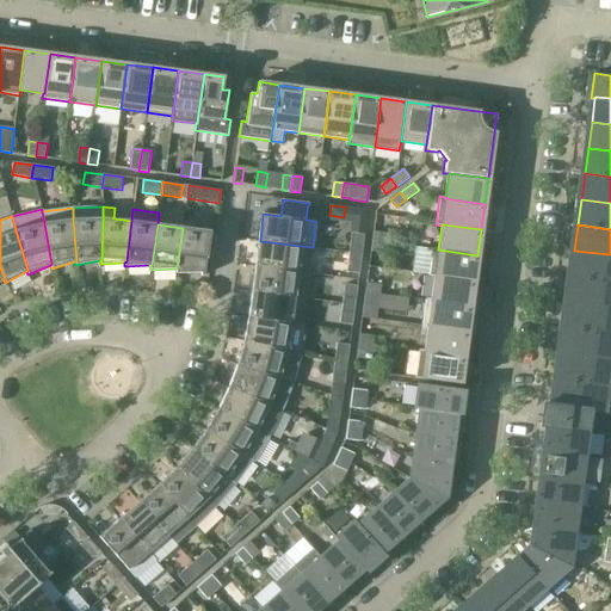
[(209,232),(183,228),(177,269),(176,269),(176,273),(201,272),(201,276),(203,276),(209,232)]
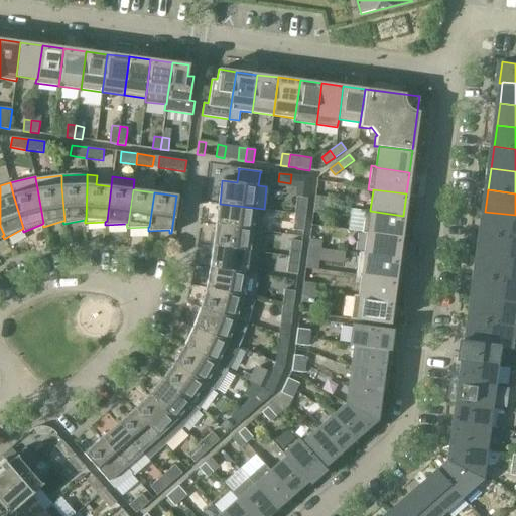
[(315,196),(314,204),(327,205),(328,198),(315,196)]
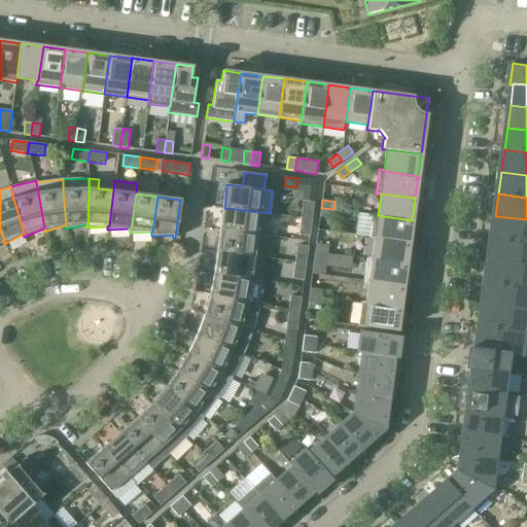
[(303,201),(301,218),(312,219),(314,203),(303,201)]
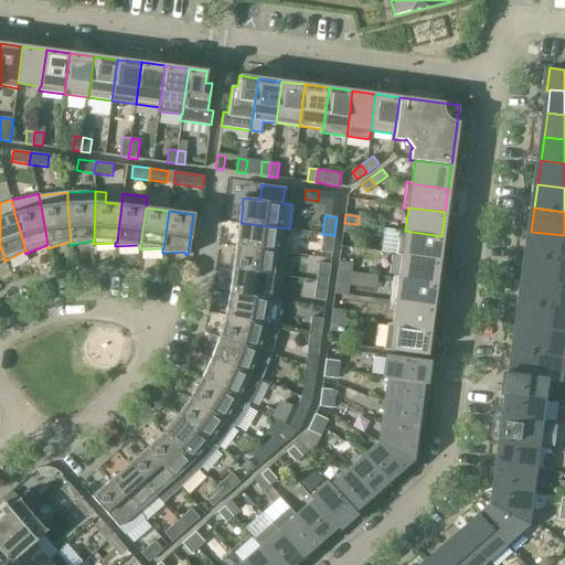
[(289,228),(279,227),(241,223),(238,238),(237,246),(286,253),(289,228)]
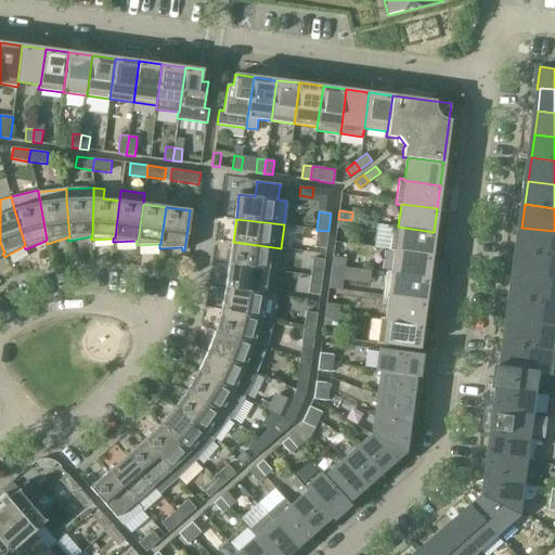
[(351,220),(338,219),(337,228),(350,229),(351,220)]
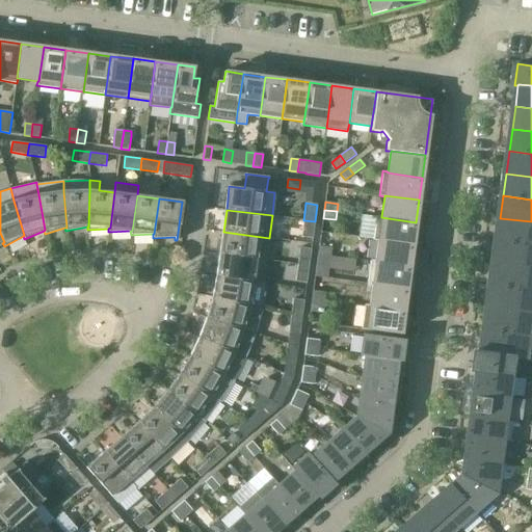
[(373,240),(378,241),(378,240),(413,244),(416,222),(381,217),(381,216),(377,215),(373,240)]
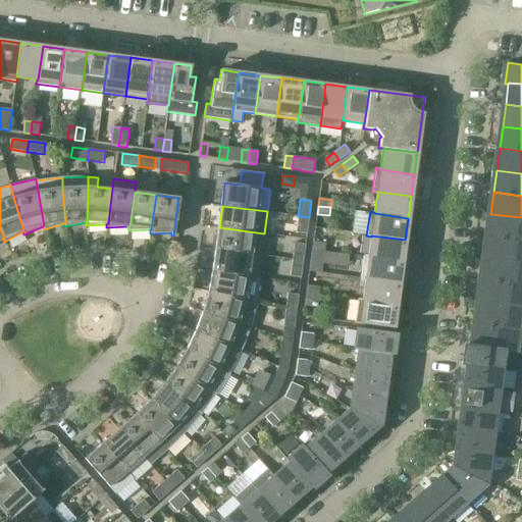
[(521,240),(521,217),(490,214),(487,236),(521,240)]
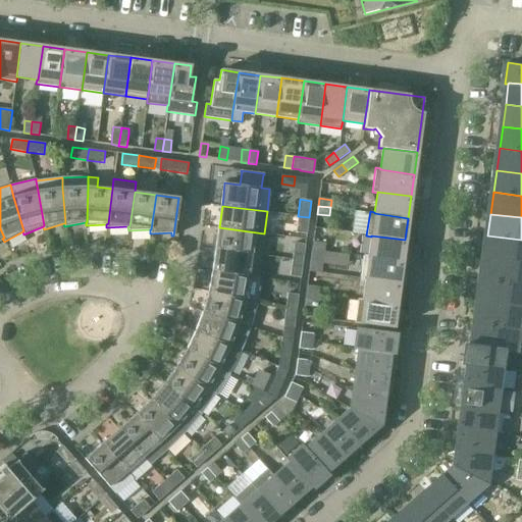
[(296,232),(307,233),(309,217),(298,216),(296,232)]
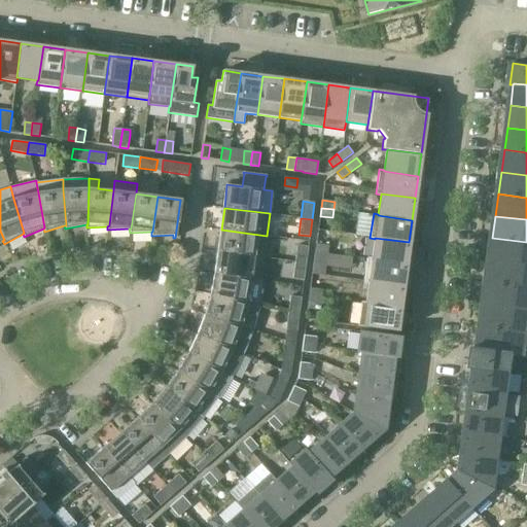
[(220,241),(218,252),(254,256),(254,257),(264,257),(267,236),(221,230),(220,241)]
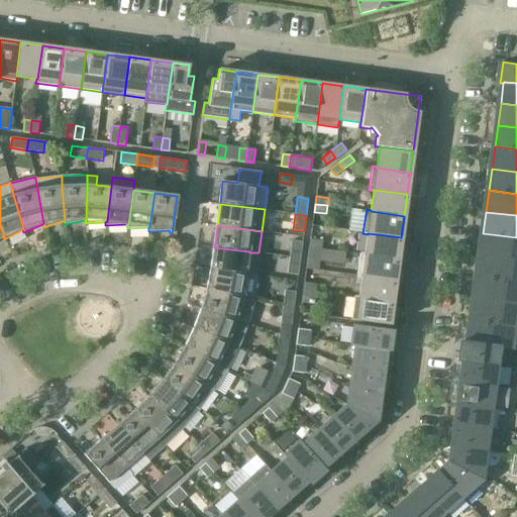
[(365,254),(398,260),(401,237),(368,233),(368,234),(365,253),(365,254)]
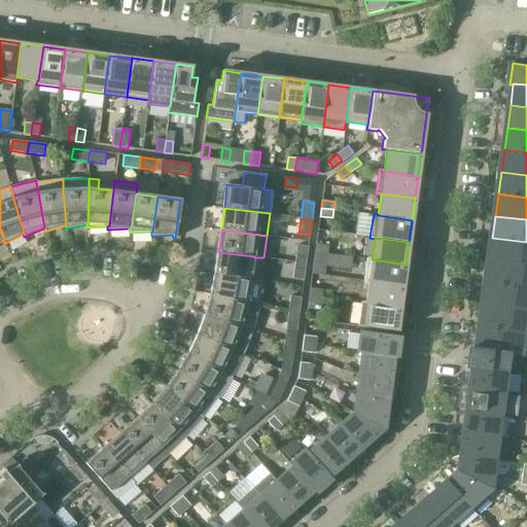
[(526,265),(526,242),(492,238),(489,260),(526,265)]
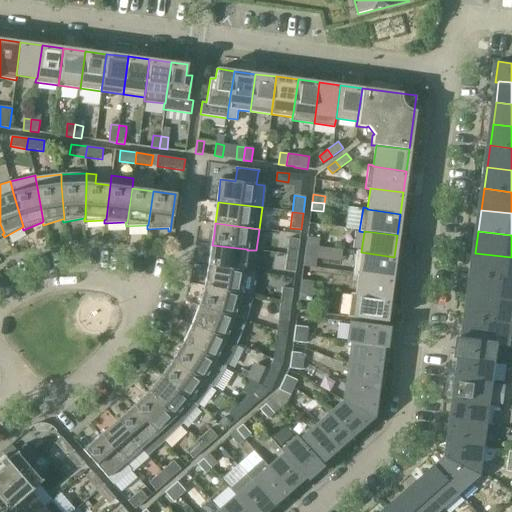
[(307,237),(306,244),(318,246),(319,239),(307,237)]
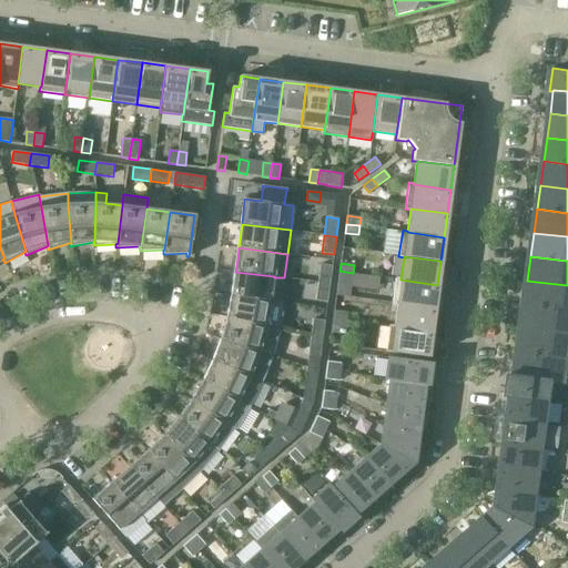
[(321,264),(317,282),(330,284),(332,266),(321,264)]
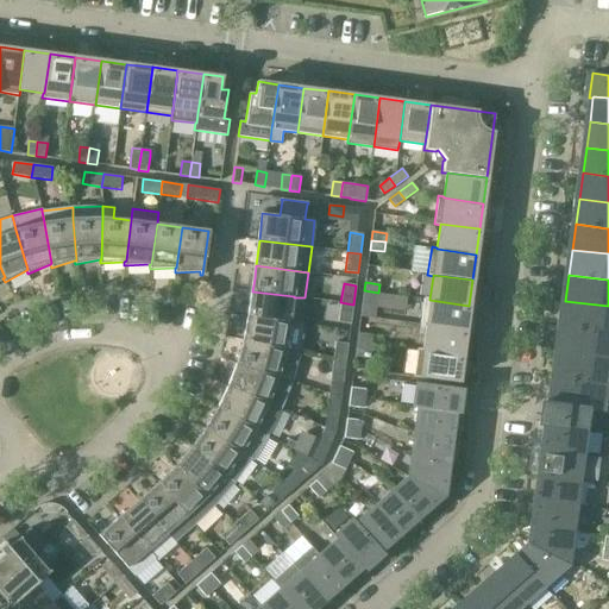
[(378,293),(364,290),(363,300),(377,302),(378,293)]
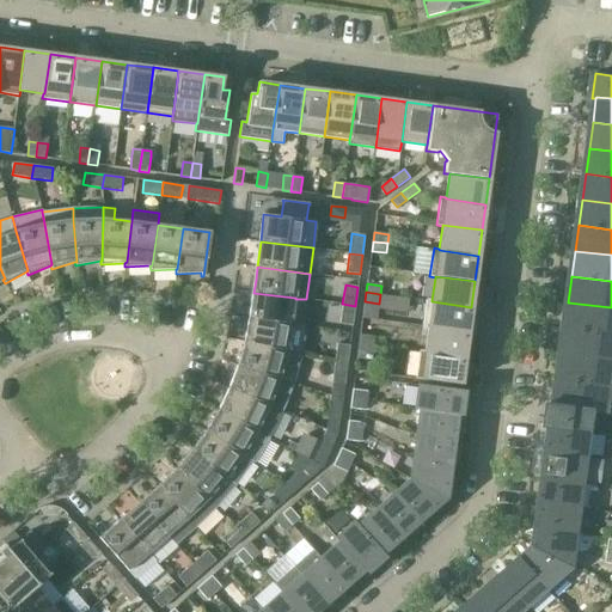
[(293,324),(295,299),(295,298),(254,293),(250,310),(249,318),(293,324)]
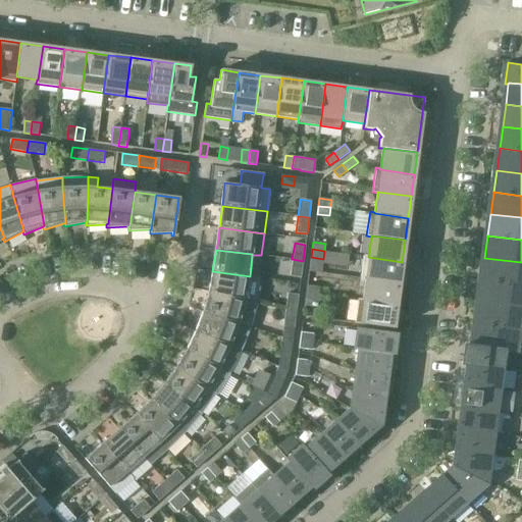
[(365,278),(399,283),(402,262),(368,257),(368,256),(364,255),(361,279),(365,280),(365,278)]
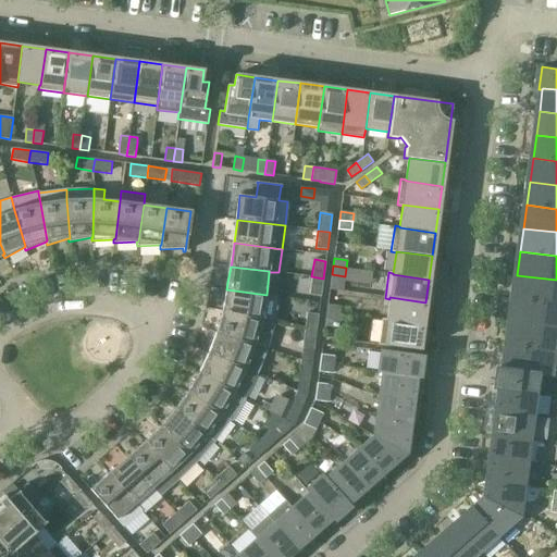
[(556,304),(556,280),(517,275),(515,298),(556,304)]
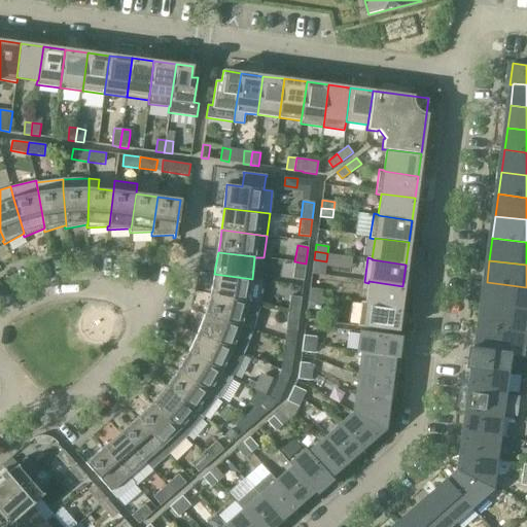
[(304,280),(306,264),(294,261),(292,279),(304,280)]
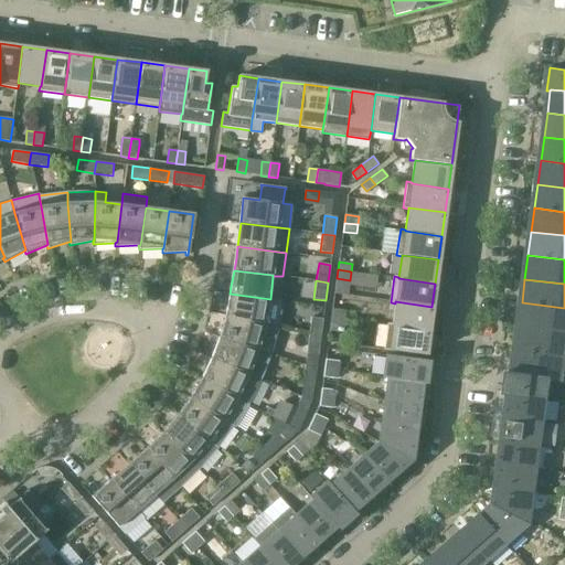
[(226,310),(225,316),(265,324),(278,327),(283,300),(270,299),(230,294),(228,299),(227,305),(226,310)]
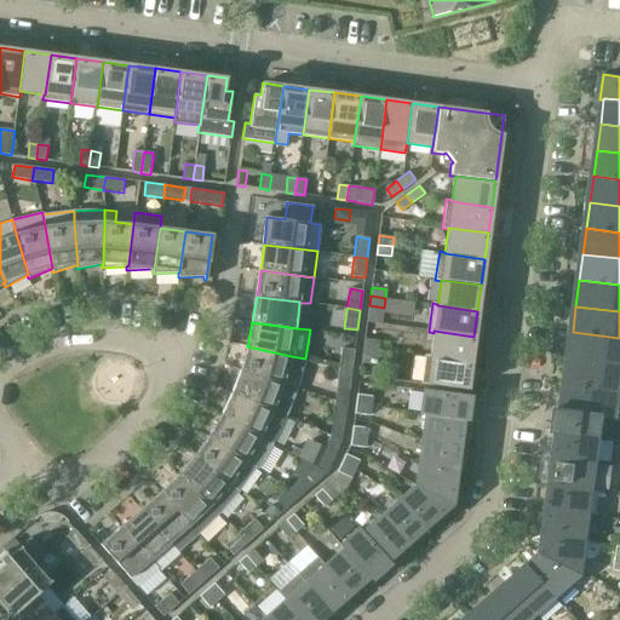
[(434,331),(434,333),(431,355),(430,357),(471,362),(474,337),(434,331)]
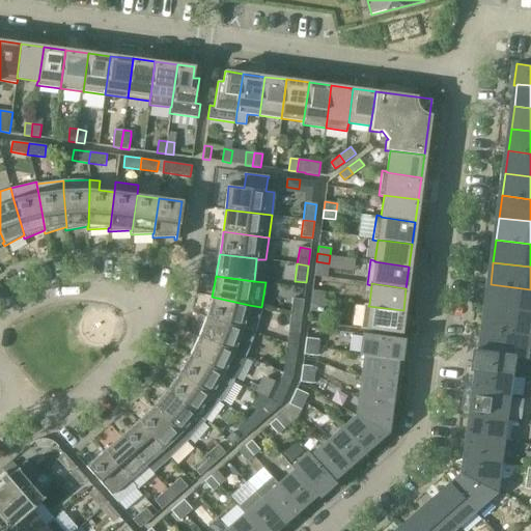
[(530,312),(530,289),(491,284),(487,306),(530,312)]
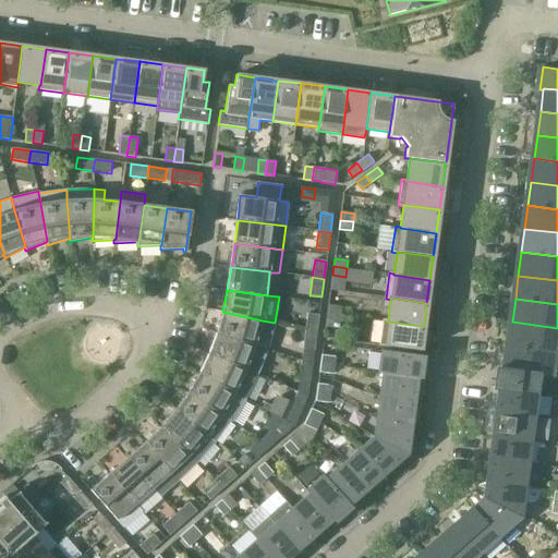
[(328,305),(327,313),(340,315),(341,306),(328,305)]
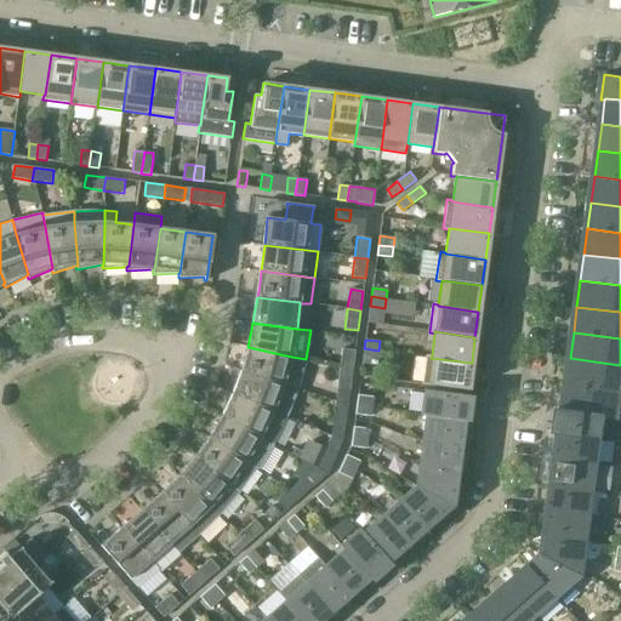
[(306,359),(291,357),(248,347),(243,363),(241,370),(297,388),(306,359)]
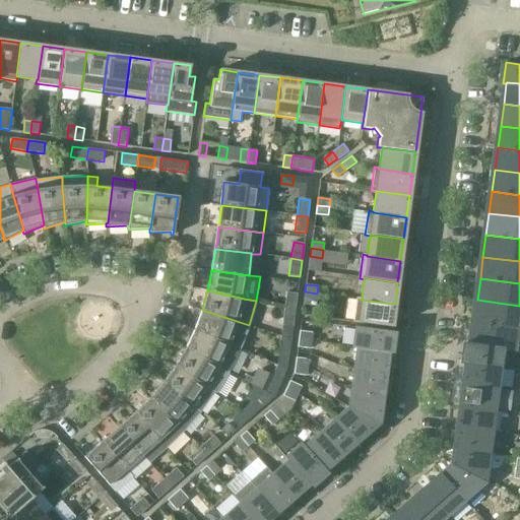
[(317,294),(305,291),(304,300),(316,302),(317,294)]
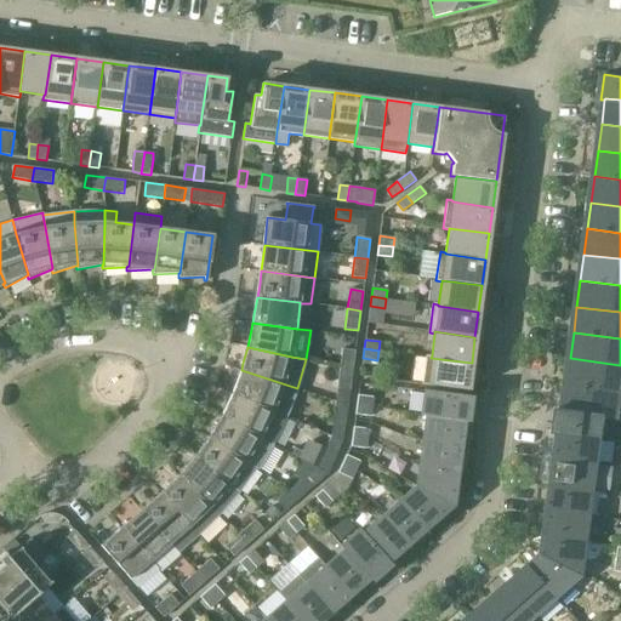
[(342,349),(340,364),(353,365),(355,352),(342,349)]
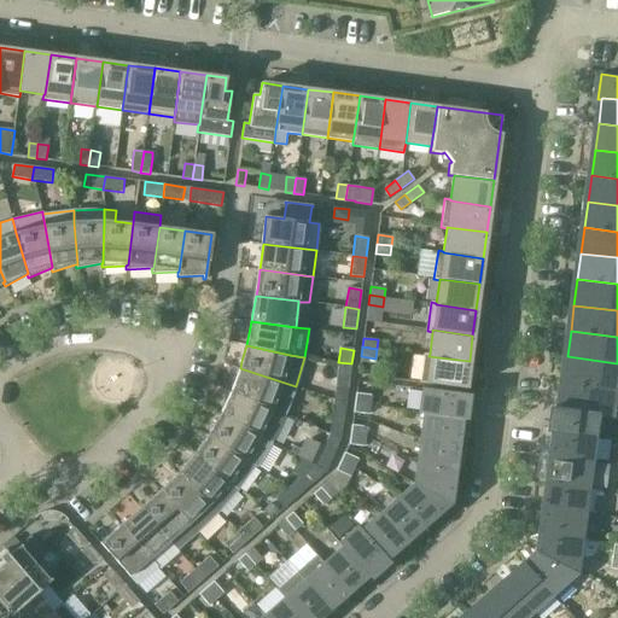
[(429,356),(430,354),(424,354),(420,382),(466,389),(470,361),(429,356)]
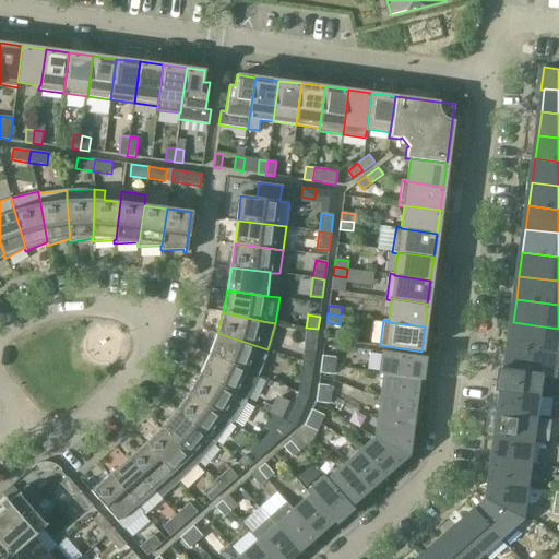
[(558,353),(558,329),(513,322),(510,346),(558,353)]
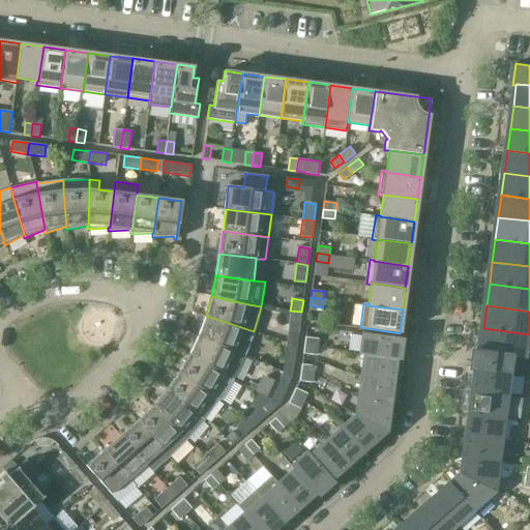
[(299,329),(301,312),(290,311),(288,327),(299,329)]
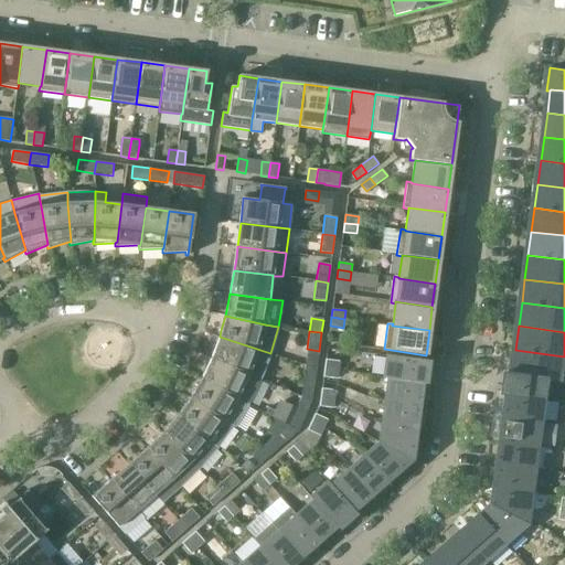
[(214,351),(212,359),(249,374),(262,380),(270,353),(220,337),(217,344),(214,351)]
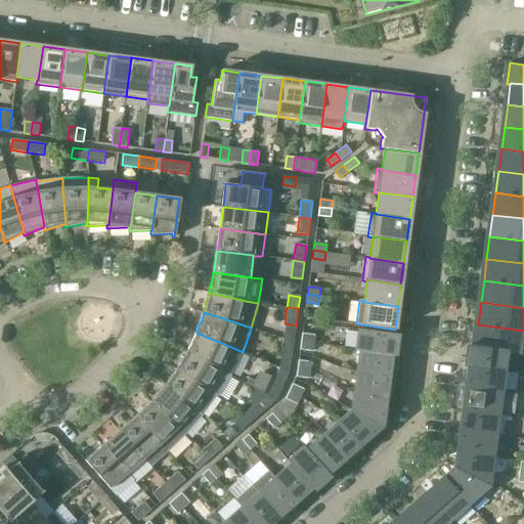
[(475,348),(510,353),(521,354),(523,334),(523,331),(478,324),(475,345),(475,348)]
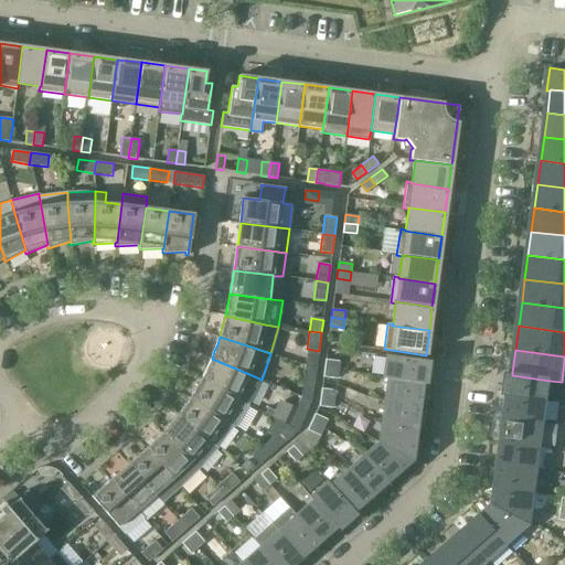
[(384,377),(388,379),(388,377),(422,382),(422,383),(425,384),(428,361),(386,355),(384,377)]
